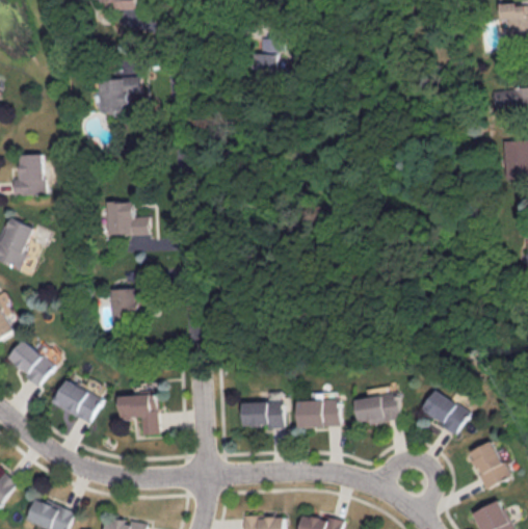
[(100,0),(100,2),(117,2),(117,10),(135,10),(135,0),(100,0)]
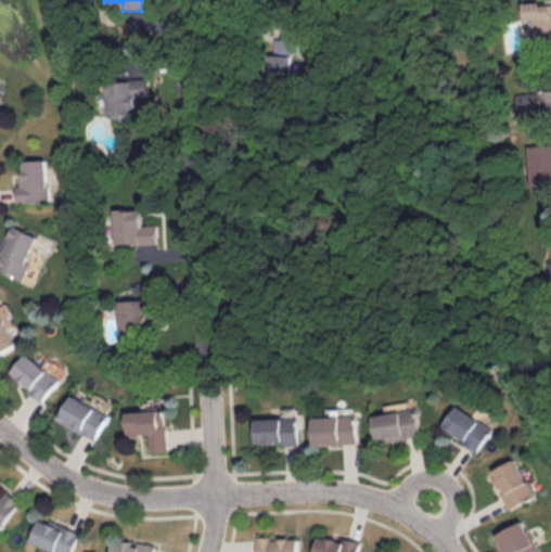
[(550,5),(536,8),(536,2),(520,3),(521,24),(527,24),(528,40),(550,38),(550,5)]
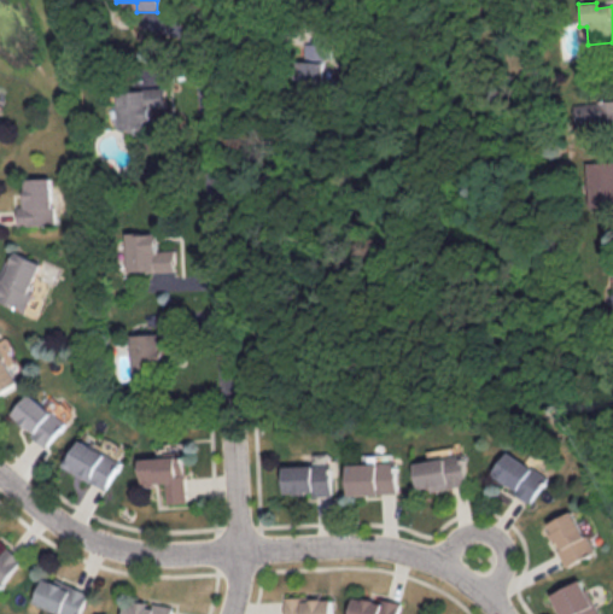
[(295,64),(293,86),(317,86),(317,48),(302,48),(301,64),(295,64)]
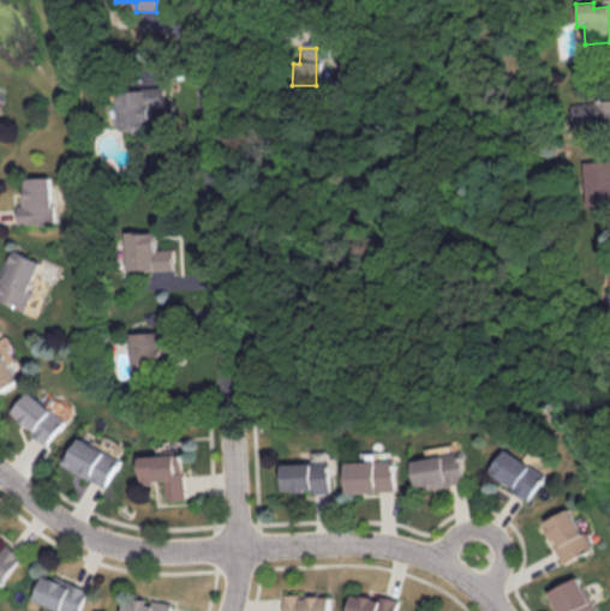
[(117,131),(148,130),(147,109),(162,109),(161,89),(114,91),(117,131)]
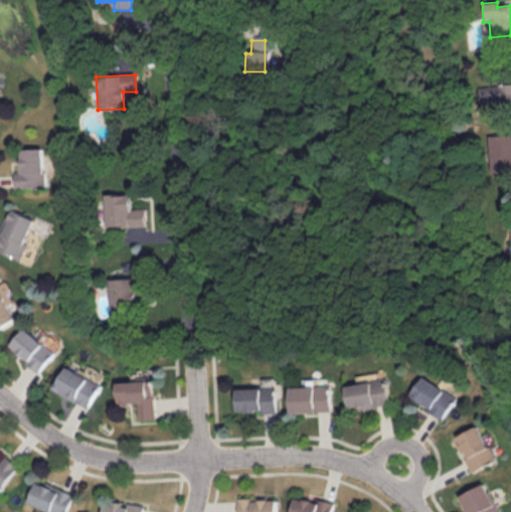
[(510,83),(475,90),(477,106),(505,102),(507,120),(510,119),(510,83)]
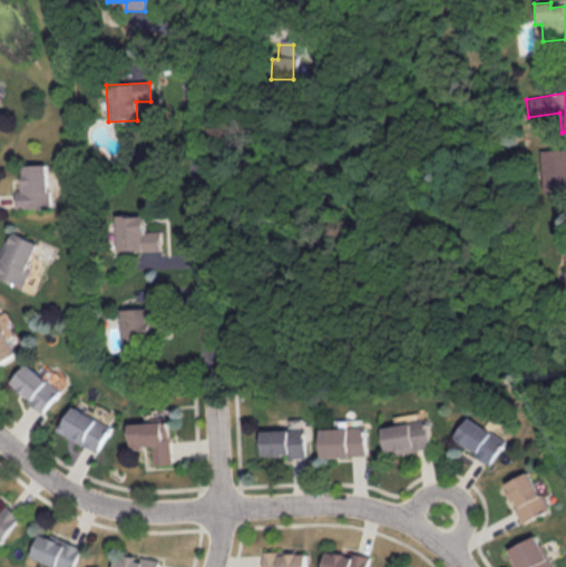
[(565,165),(565,150),(538,152),(539,194),(565,192),(565,165)]
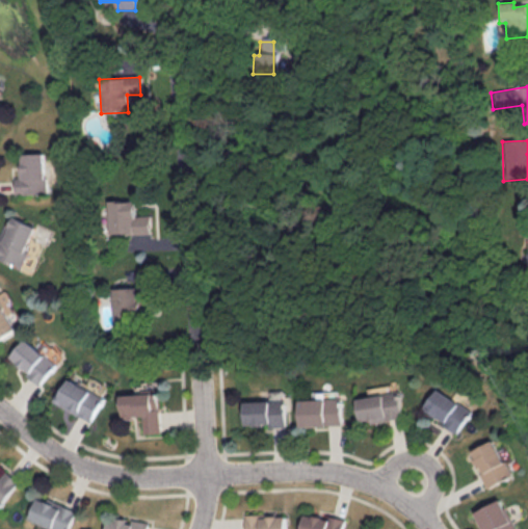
[(44,195),(43,155),(19,156),(20,181),(11,181),(12,196),(44,195)]
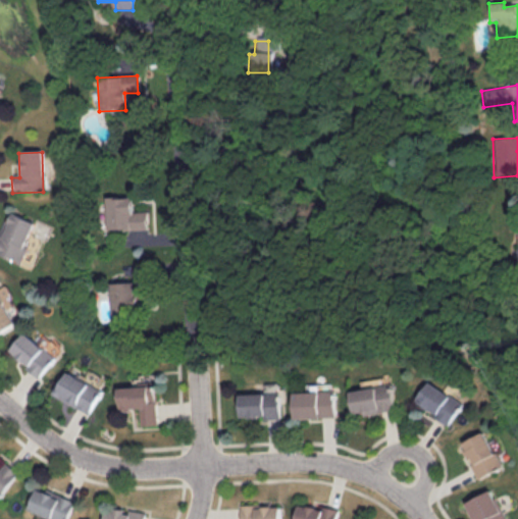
[(104,231),(145,231),(144,213),(130,213),(130,198),(104,199),(104,231)]
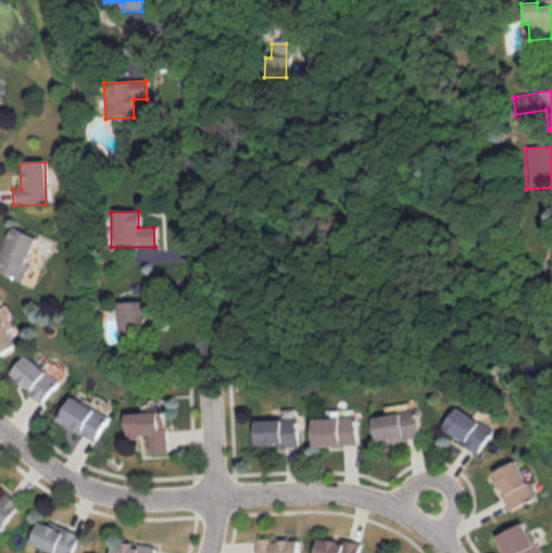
[(0,274),(19,281),(36,239),(9,228),(0,251),(0,274)]
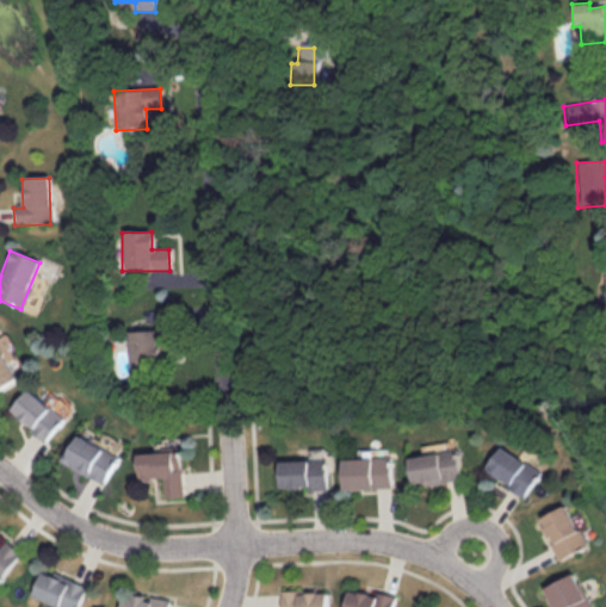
[(154,332),(125,333),(127,373),(155,372),(154,332)]
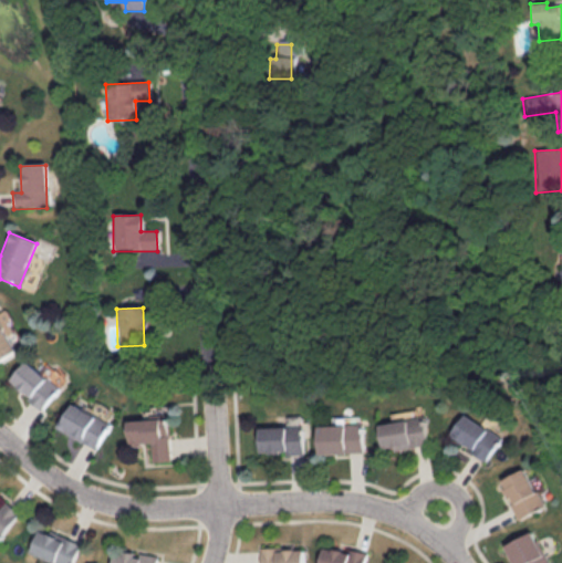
[(0,362),(14,353),(0,329),(0,325),(4,323),(0,315),(0,362)]
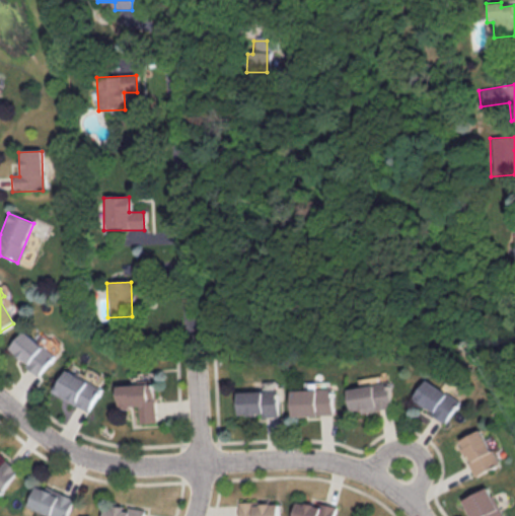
[(53,356),(20,333),(6,353),(39,376),(53,356)]
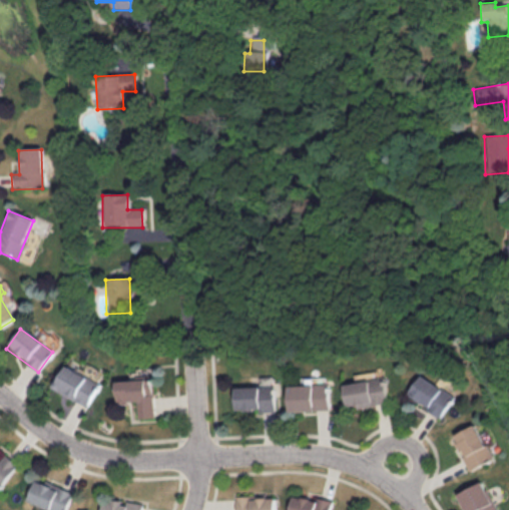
[(50,392),(87,408),(97,383),(60,368),(50,392)]
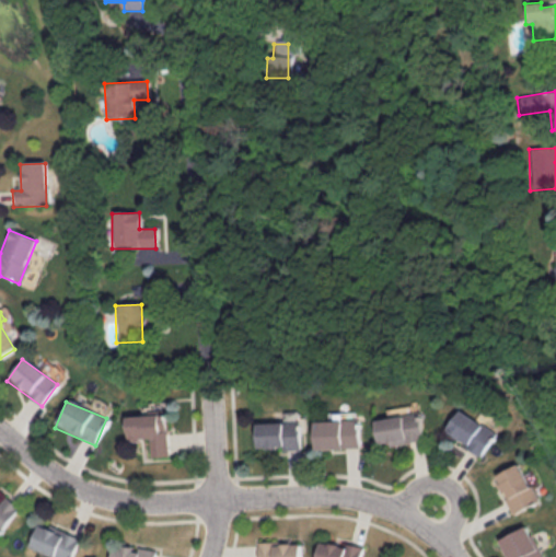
[(474,456),(488,434),(452,412),(438,433),(474,456)]
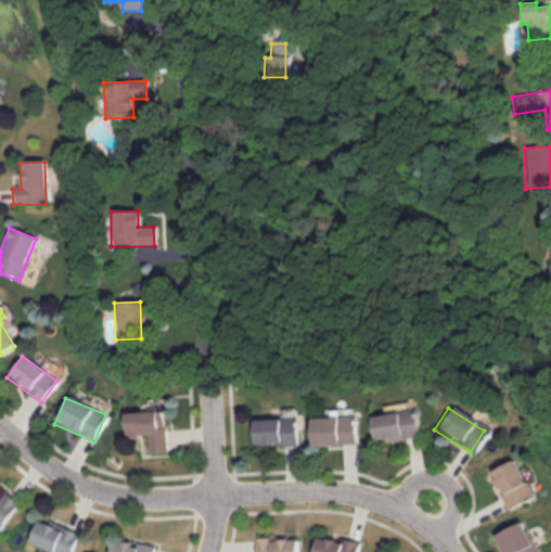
[(368,418),(372,441),(381,440),(381,444),(413,438),(409,411),(368,418)]
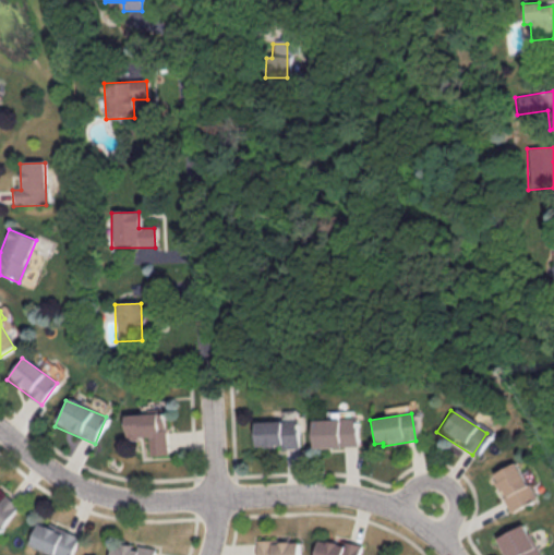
[(123,415),(124,441),(147,439),(147,457),(165,456),(164,414),(123,415)]
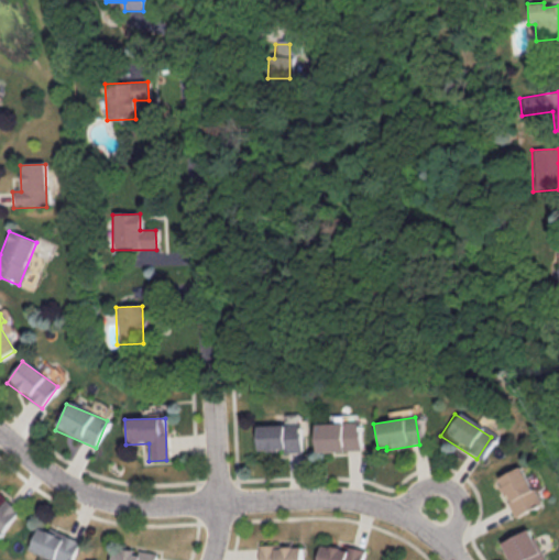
[(315,425),(315,453),(358,452),(357,424),(315,425)]
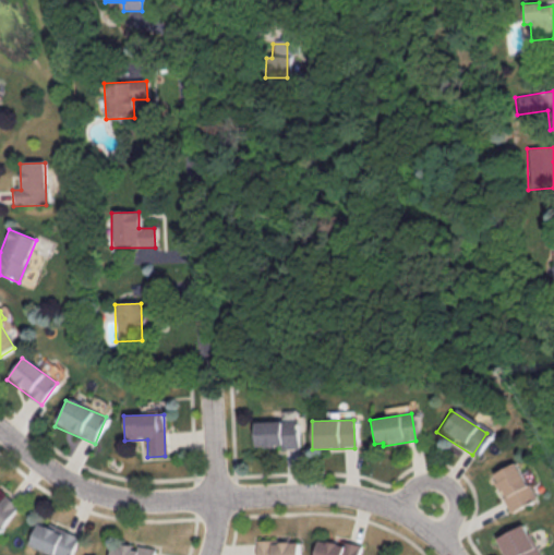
[(255,448),(280,447),(280,450),(297,449),(296,421),(254,423),(255,448)]
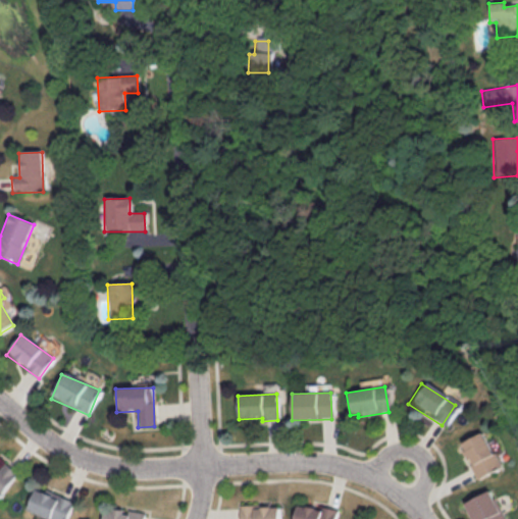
[(472,480),(495,469),(476,433),(454,445),(472,480)]
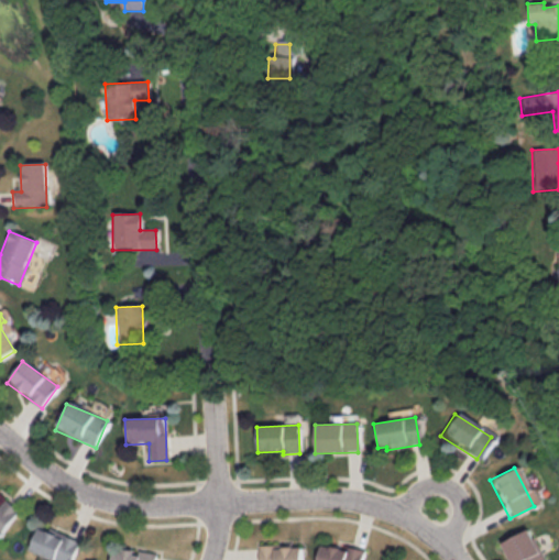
[(0,531),(18,512),(4,501),(0,506),(0,531)]
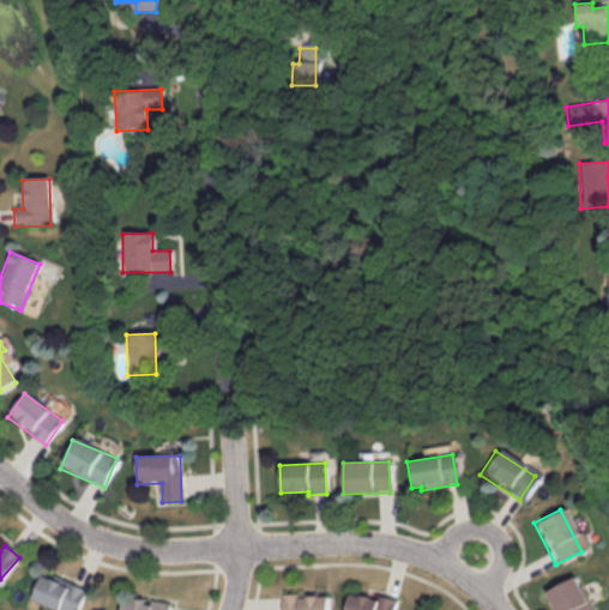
[(30,603),(50,609),(77,609),(84,589),(40,575),(30,603)]
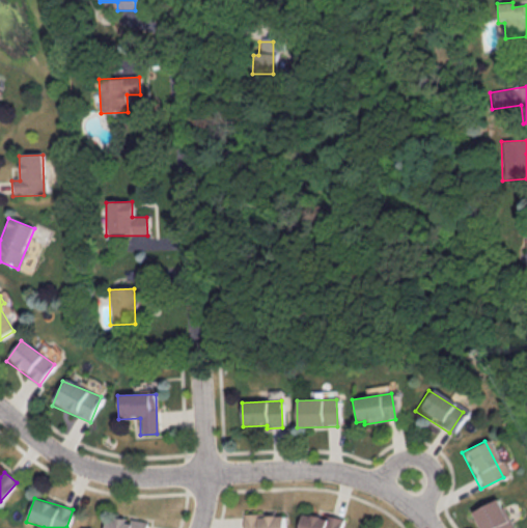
[(508,527),(495,500),(470,512),(477,527),(508,527)]
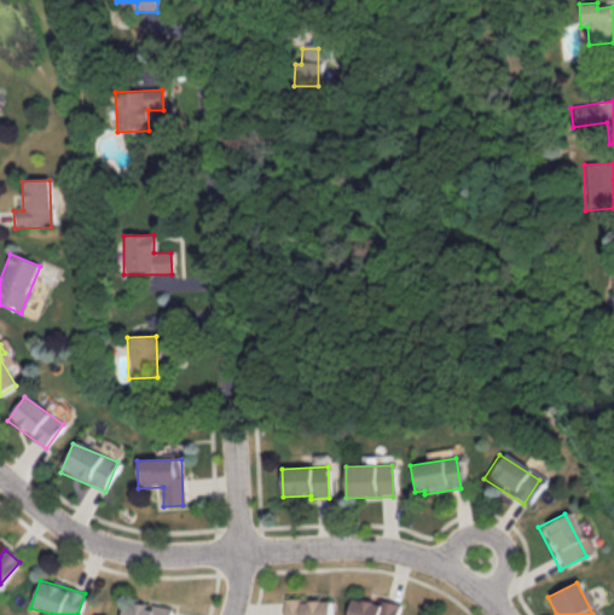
[(397,614),(399,607),(352,598),(349,614),(397,614)]
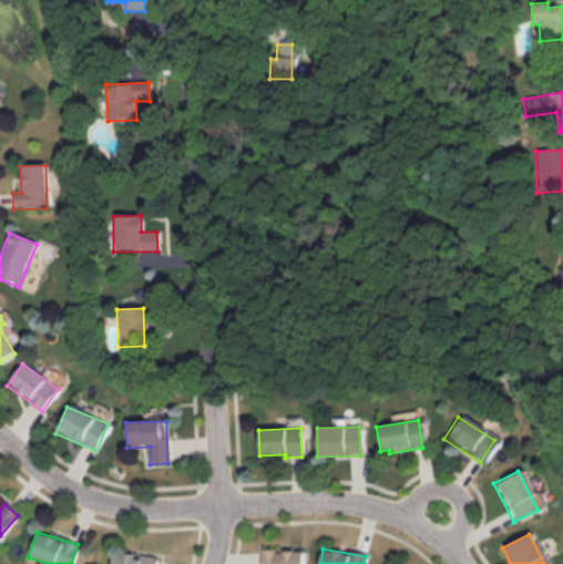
[(303,563),(303,550),(259,551),(259,563),(303,563)]
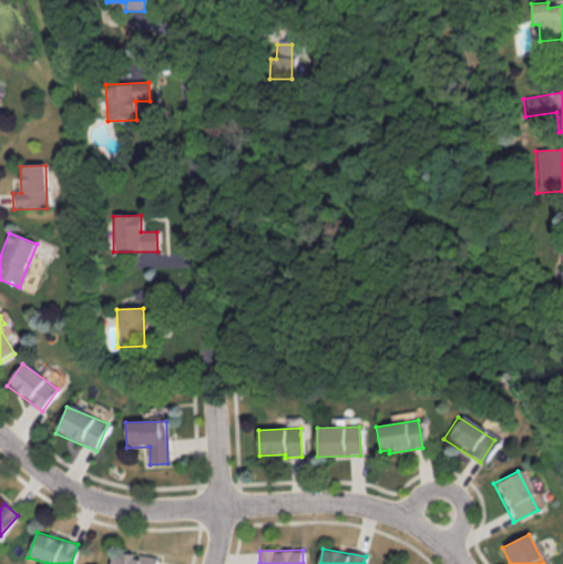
[(153,563),(154,559),(137,556),(137,557),(112,553),(111,563),(153,563)]
